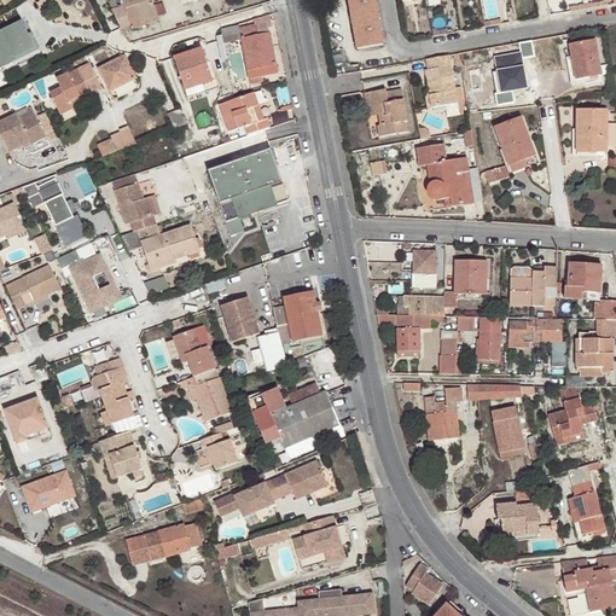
[(121,0),(122,4),(110,7),(109,7),(118,28),(120,27),(131,23),(129,18),(141,16),(143,19),(156,16),(150,0),(121,0)]
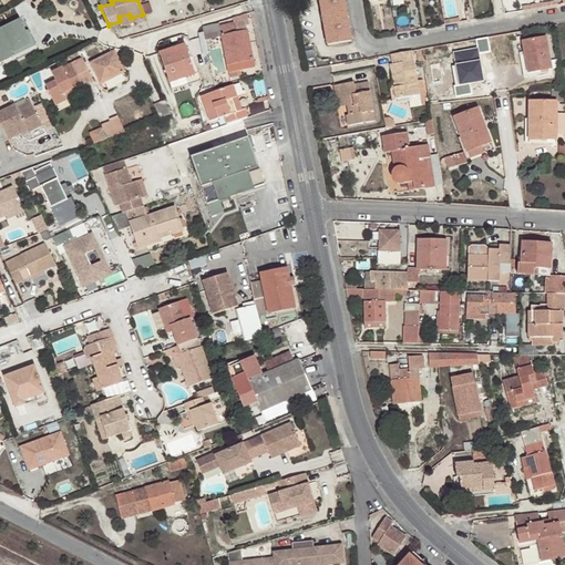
[(319,0),(328,42),(351,38),(343,0),(319,0)]
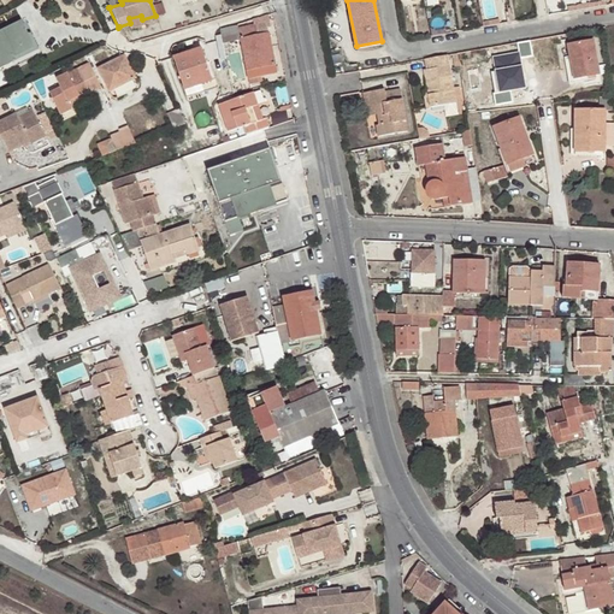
[(238,39),(247,77),(273,72),(266,33),(269,33),(265,15),(251,18),(252,23),(236,27),(238,39)]
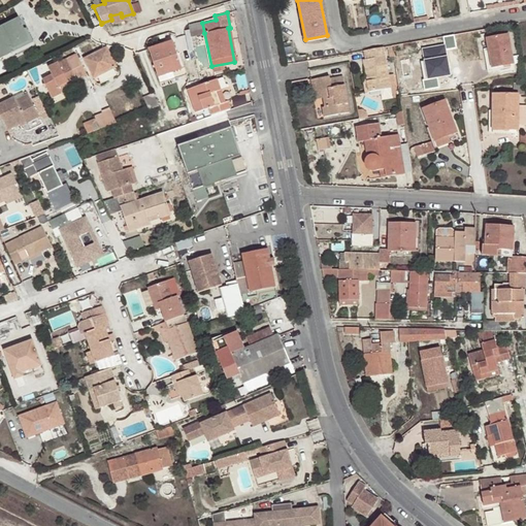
[(0,51),(9,47),(11,51),(30,42),(17,17),(0,24),(0,51)]
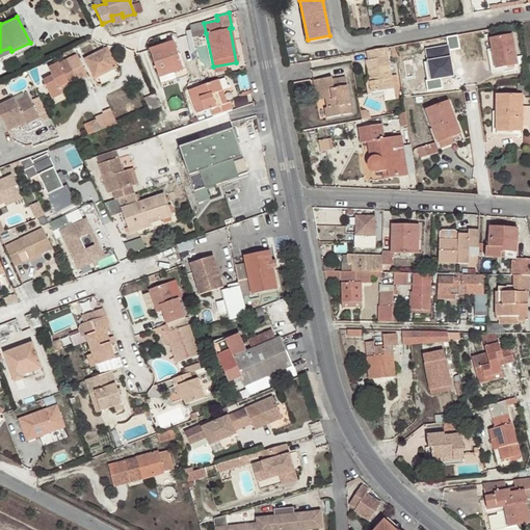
[(188,25),(190,36),(206,33),(204,23),(203,20),(195,22),(188,25)]
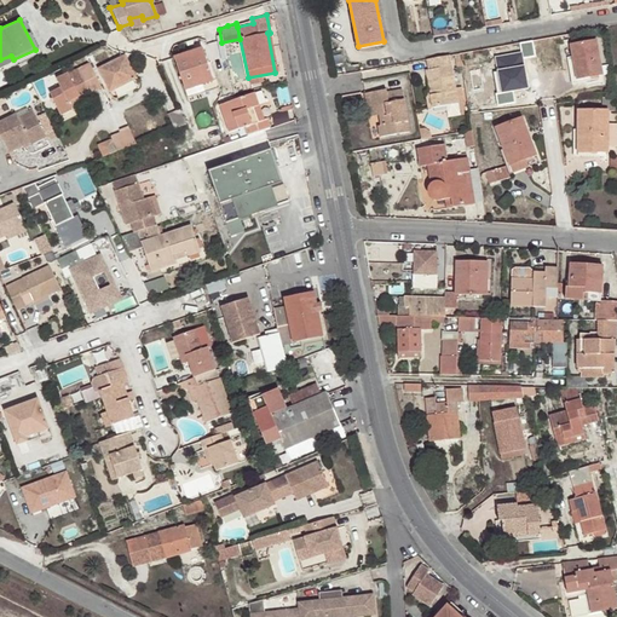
[(603,73),(600,63),(597,38),(570,42),(576,78),(603,73)]
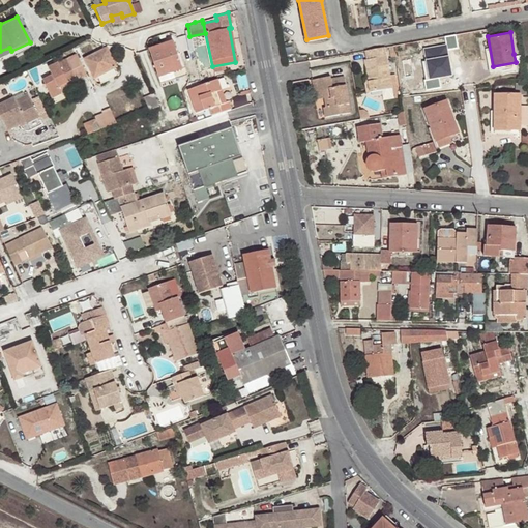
[(171,39),(158,44),(148,47),(157,76),(180,68),(174,52),(171,39)]
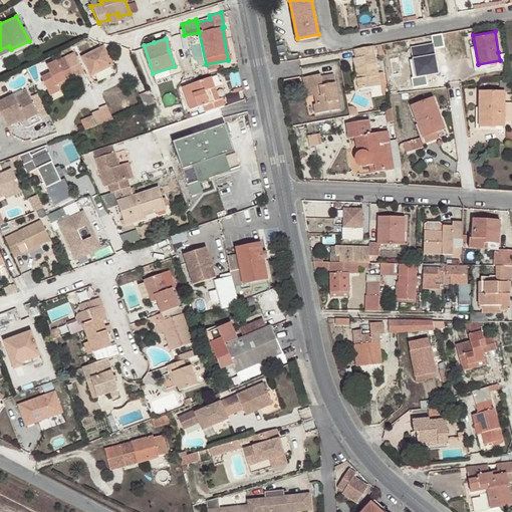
[(381,83),(374,43),(356,46),(357,54),(354,55),(357,73),(360,86),(381,83)]
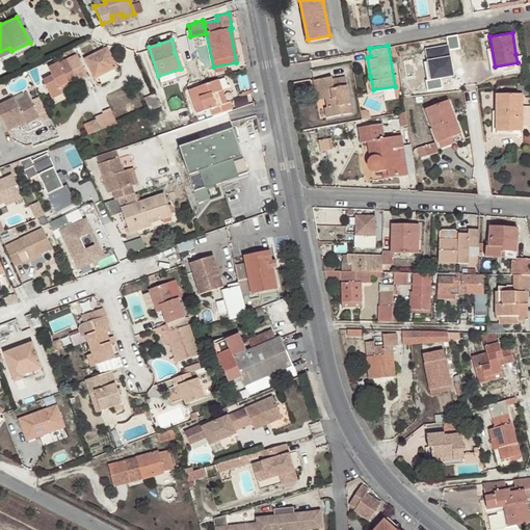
[(106,47),(83,58),(93,77),(115,65),(106,47)]
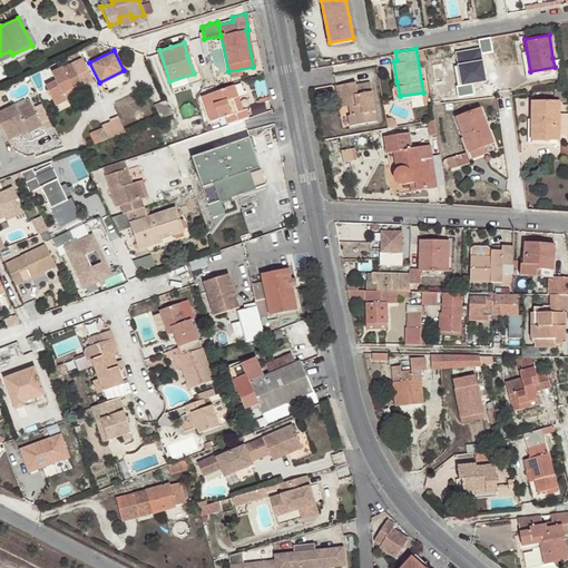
[(476,74),(472,50),(438,56),(442,79),(476,74)]
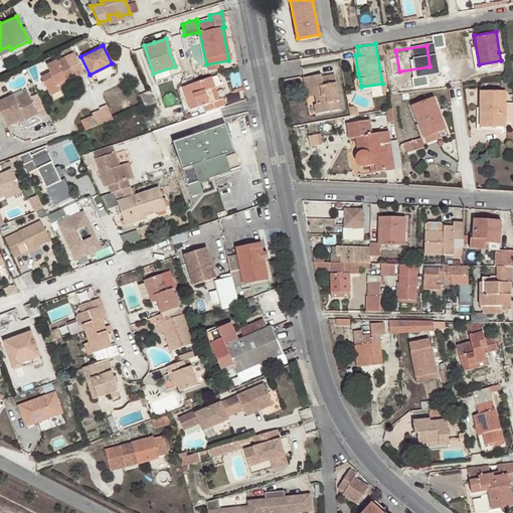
[(84,71),(73,51),(63,56),(63,57),(65,60),(57,64),(56,60),(55,60),(45,65),(49,73),(40,77),(49,96),(59,91),(58,89),(55,84),(65,79),(72,75),(73,76),(84,71)]
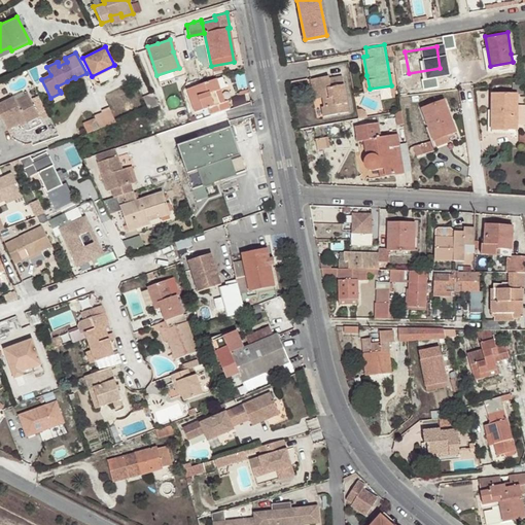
[(181,74),(179,68),(156,75),(159,81),(181,74)]
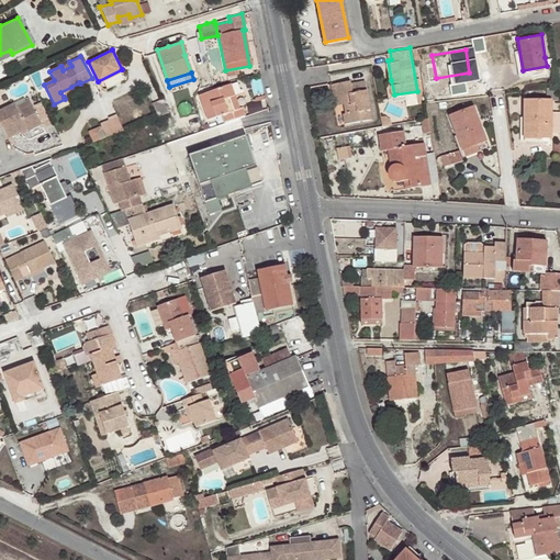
[(344,111),(346,122),(369,119),(368,110),(371,109),(367,79),(351,81),(351,79),(336,81),(338,93),(345,92),(346,102),(347,111),(344,111)]
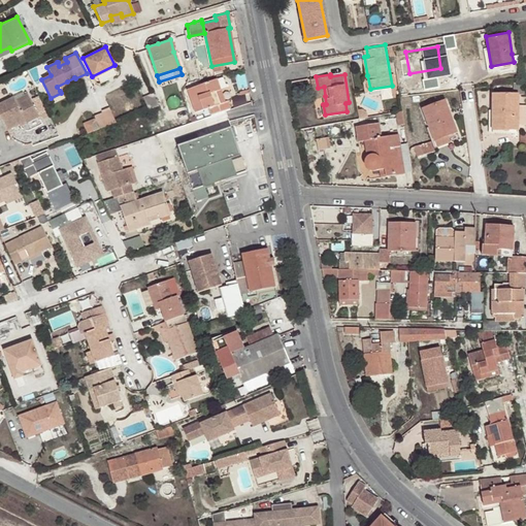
[(316,76),(310,77),(314,97),(325,96),(324,87),(318,88),(316,76)]
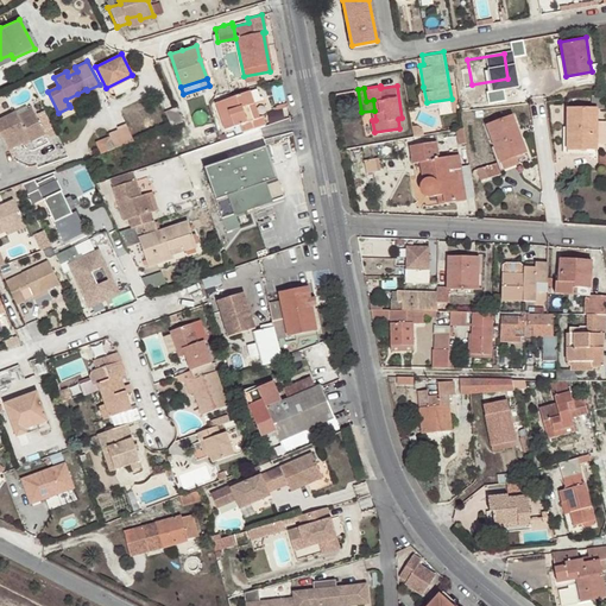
[(241,132),(264,124),(262,114),(258,115),(253,118),(248,105),(253,103),(248,90),(214,103),(222,128),(239,122),(241,132)]
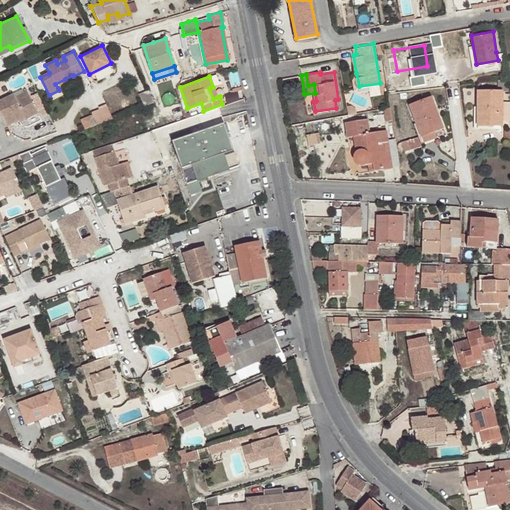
[(55,84),(58,88),(67,83),(65,79),(55,84)]
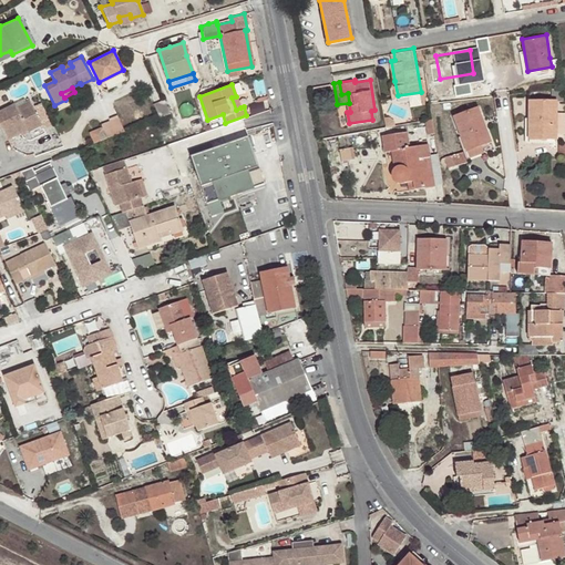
[(167,109),(162,94),(152,100),(157,113),(167,109)]
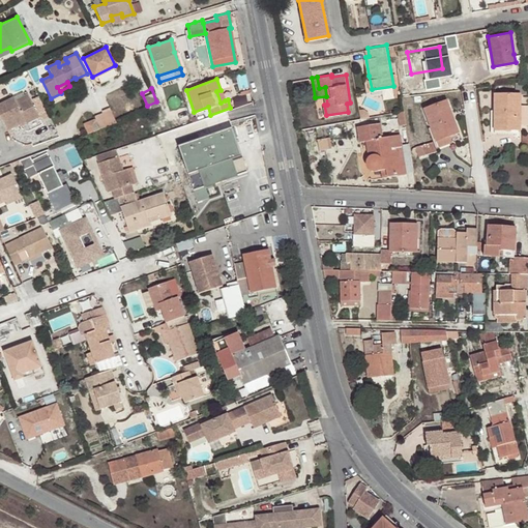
[(26,90),(12,95),(17,104),(30,97),(26,90)]
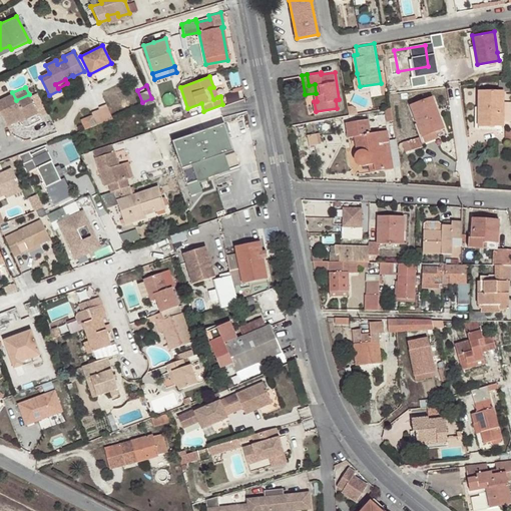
[(489,120),(489,123),(502,124),(503,90),(479,89),(478,120),(489,120)]
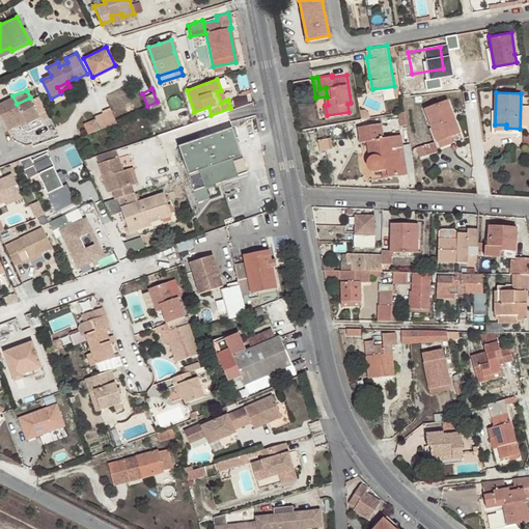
[(0,118),(2,118),(7,129),(25,119),(26,122),(38,115),(30,98),(17,104),(12,95),(0,102),(0,118)]
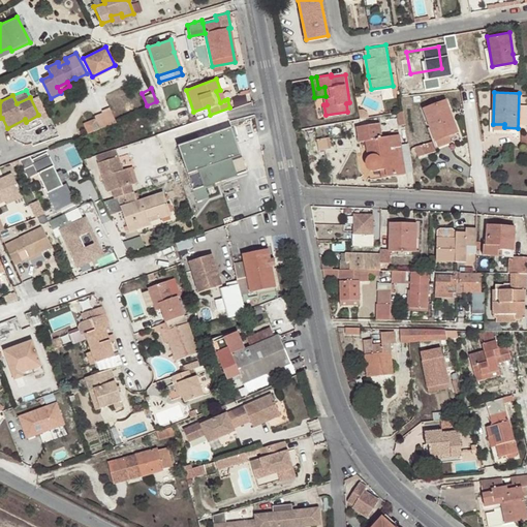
[(445,98),(432,103),(426,105),(423,106),(436,140),(448,134),(458,130),(445,98)]
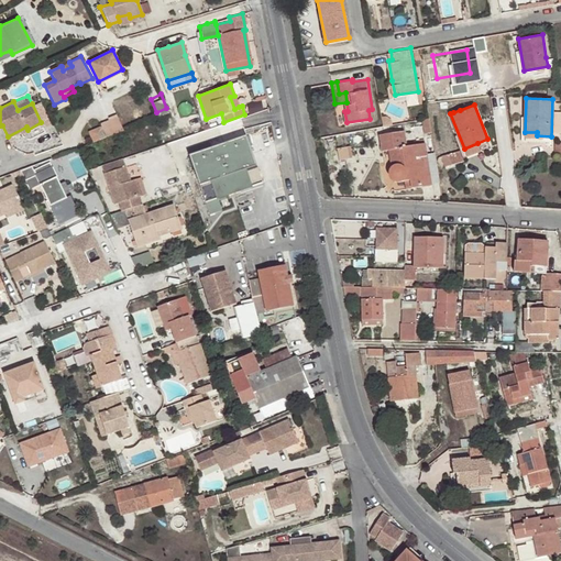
[(92,139),(123,125),(118,113),(87,127),(92,139)]
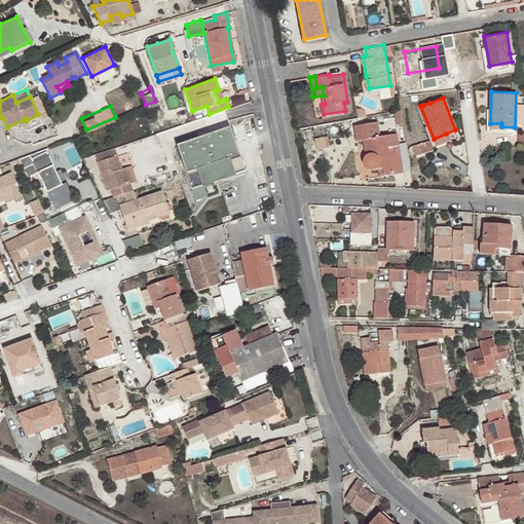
[(391,151),(400,150),(397,134),(379,136),(377,121),(356,124),(358,140),(363,139),(365,155),(364,156),(364,158),(363,160),(363,163),(365,164),(366,167),(368,169),(369,169),(371,170),(374,169),(378,169),(383,167),(384,174),(395,173),(391,151)]
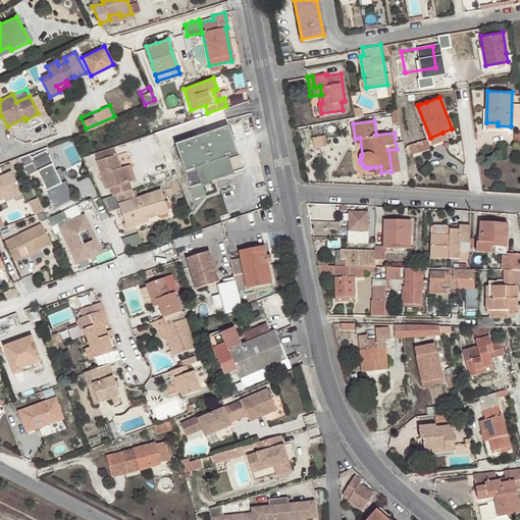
[(243,168),(227,125),(175,144),(189,186),(243,168)]
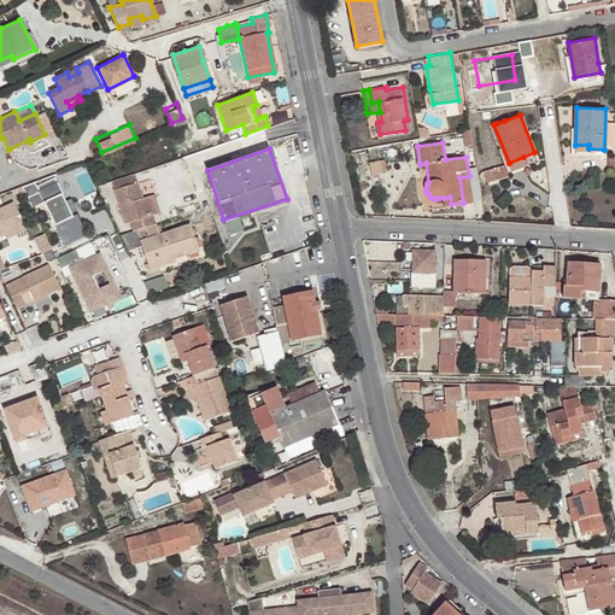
[(527,164),(523,157),(509,163),(511,170),(527,164)]
